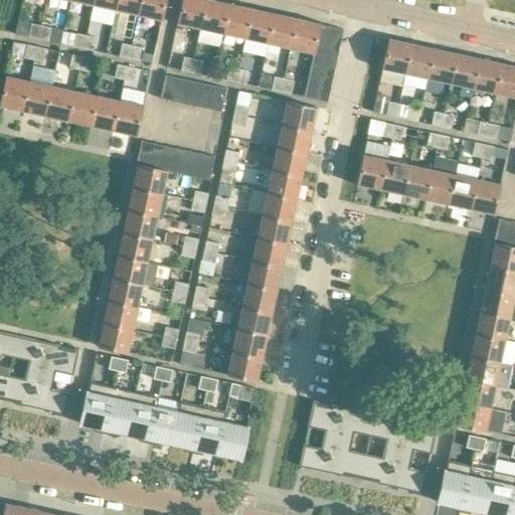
[(94,0),(93,4),(116,9),(118,0),(94,0)]
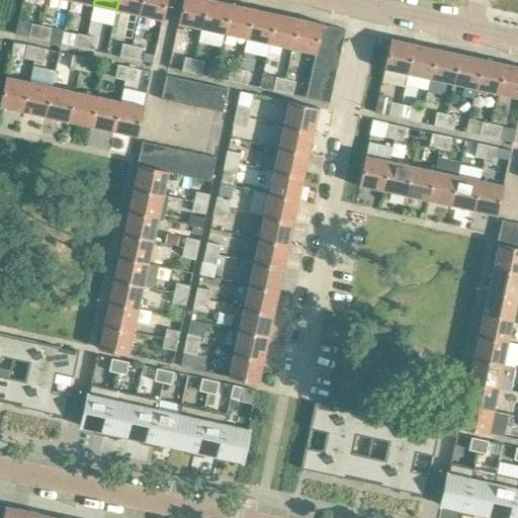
[(118,0),(116,9),(140,14),(142,0),(118,0)]
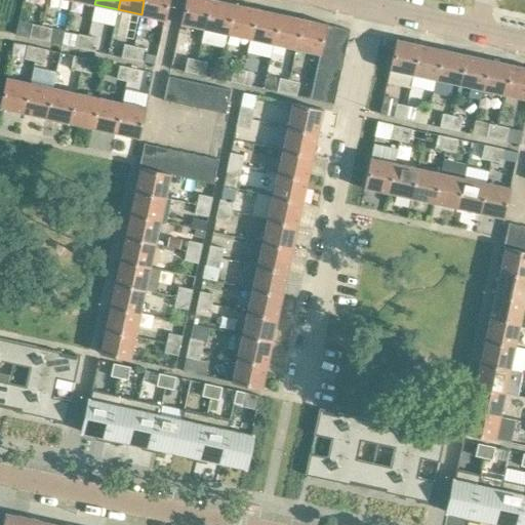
[(144,0),(142,14),(163,19),(163,21),(164,21),(168,0),(144,0)]
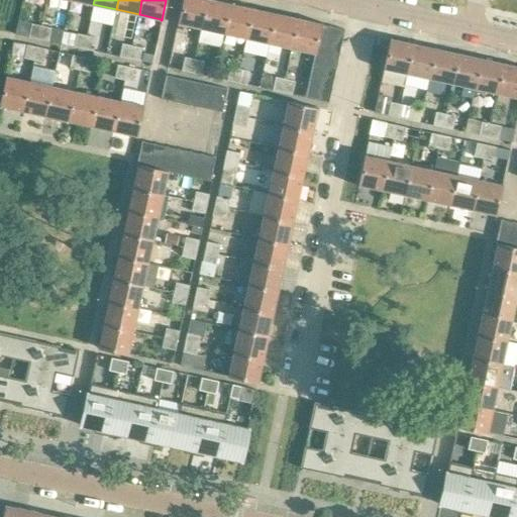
[(200,29),(206,0),(182,0),(178,24),(200,29)]
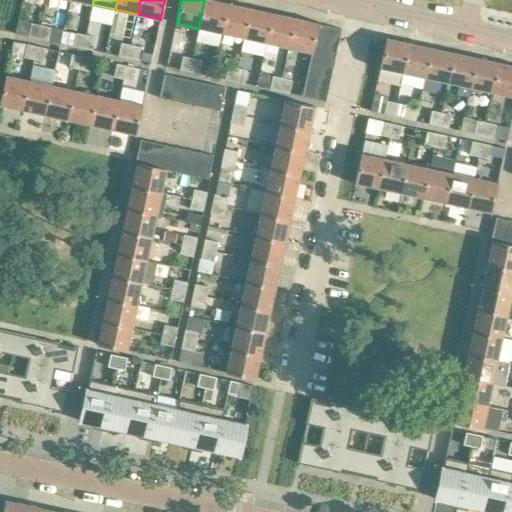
[(228,2),(227,4),(223,3),(209,0),(204,0),(198,29),(221,34),(228,2)]
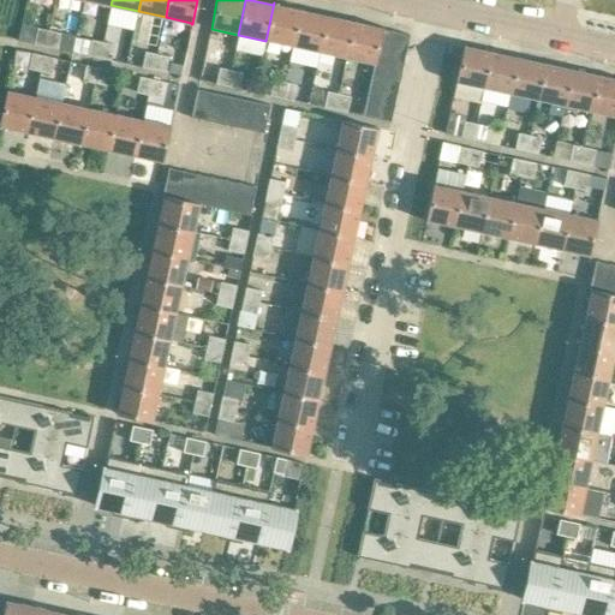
[(293,47),(300,11),(274,5),(275,4),(274,3),(266,41),(268,41),(293,47)]
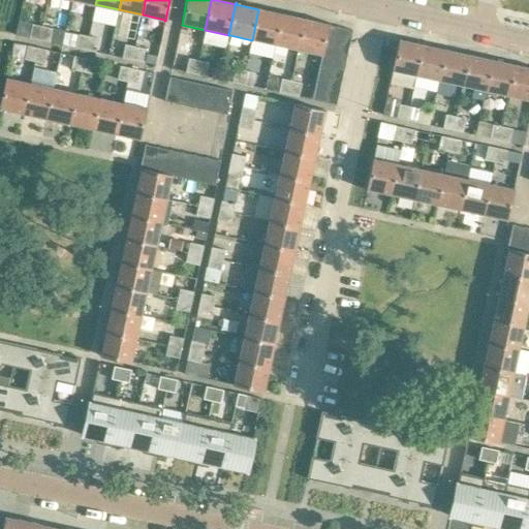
[(281,14),(258,9),(252,40),(275,45),(282,12),(281,12),(281,14)]
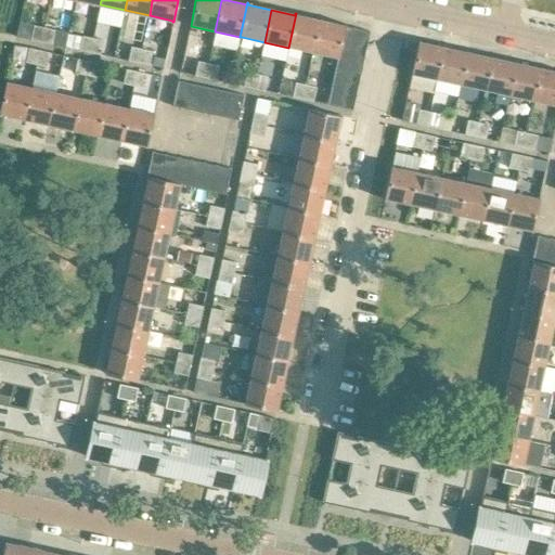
[(288,48),(313,53),(320,21),(296,15),(296,13),(288,48)]
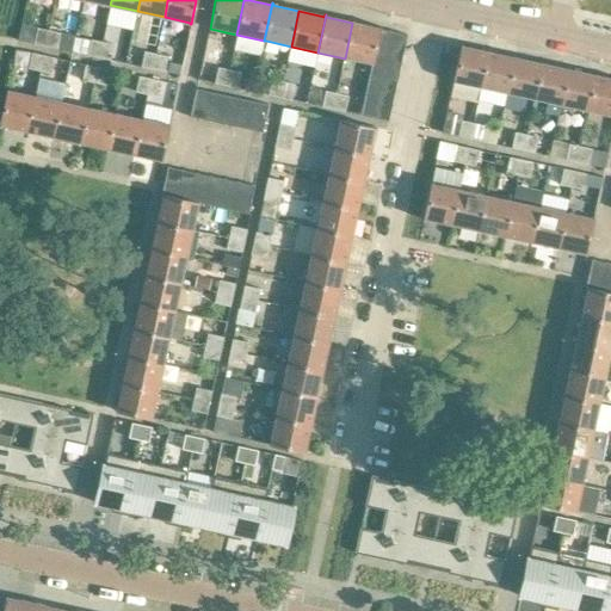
[(378,29),(352,23),(345,59),(371,65),(372,65),(374,57),(377,43),(380,29),(380,26),(378,26),(378,29)]
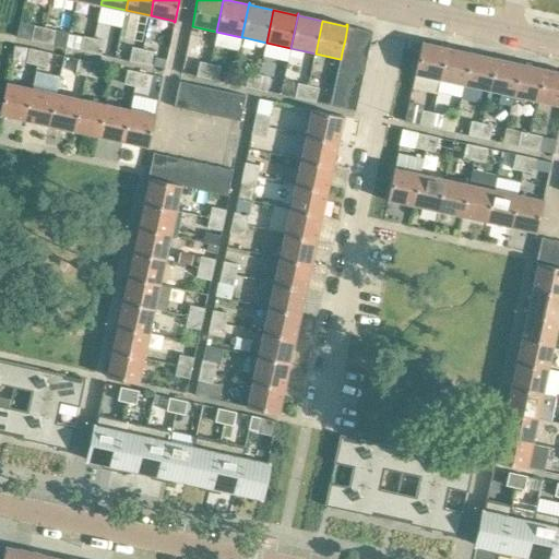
[(16,36),(31,39),(42,42),(45,27),(34,25),(19,22),(16,36)]
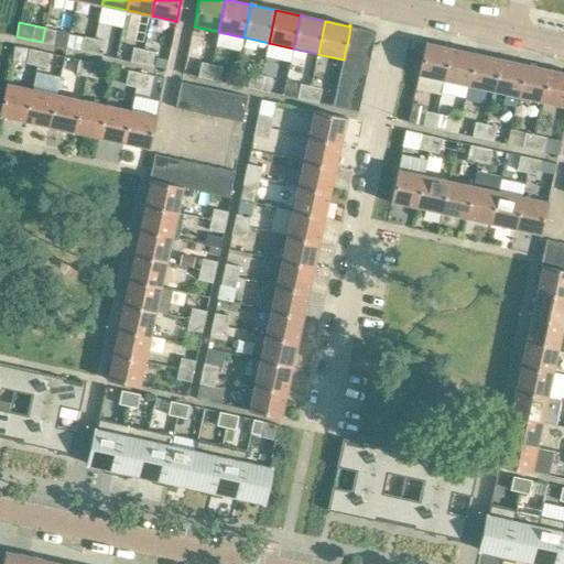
[(348,40),(373,45),(376,32),(350,26),(348,40)]
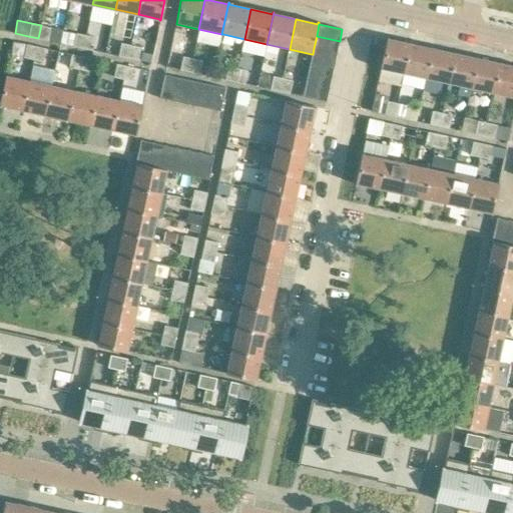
[(50,28),(41,25),(38,38),(47,40),(50,28)]
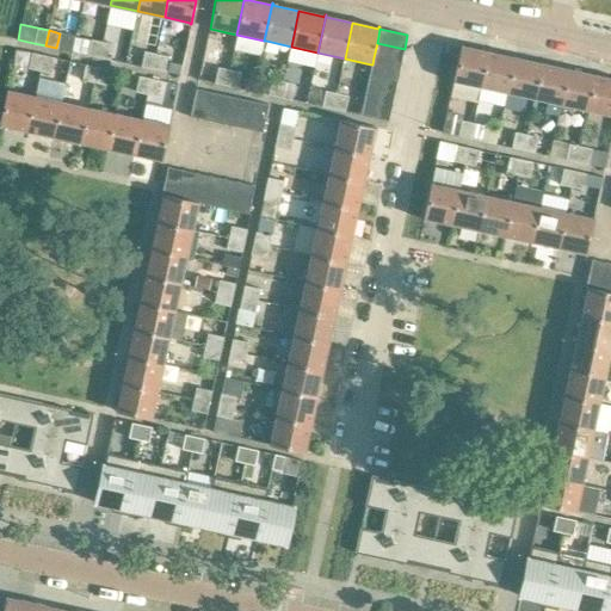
[(91,39),(87,55),(99,57),(102,42),(91,39)]
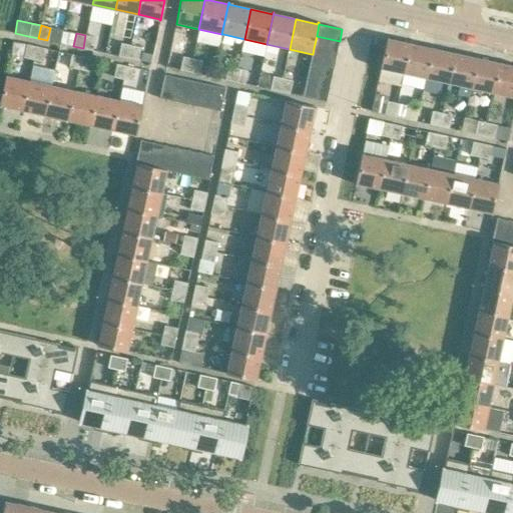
[(83,48),(92,50),(95,37),(85,35),(83,48)]
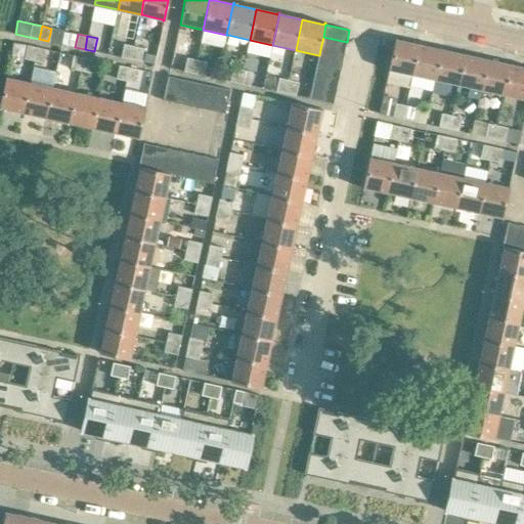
[(344,54),(347,42),(323,37),(320,49),(344,54)]
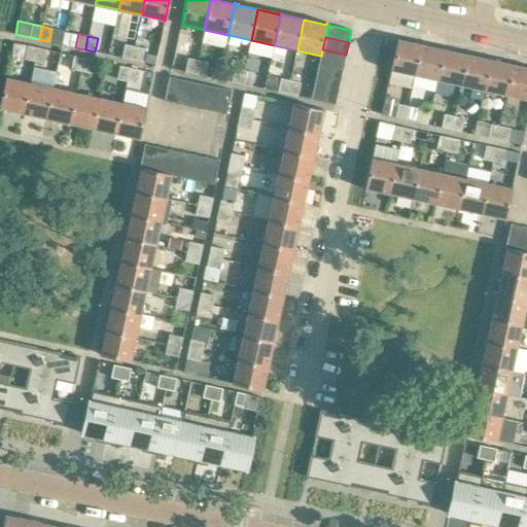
[(398,38),(397,38),(395,48),(390,71),(391,71),(392,69),(414,74),(421,45),(398,40),(398,38)]
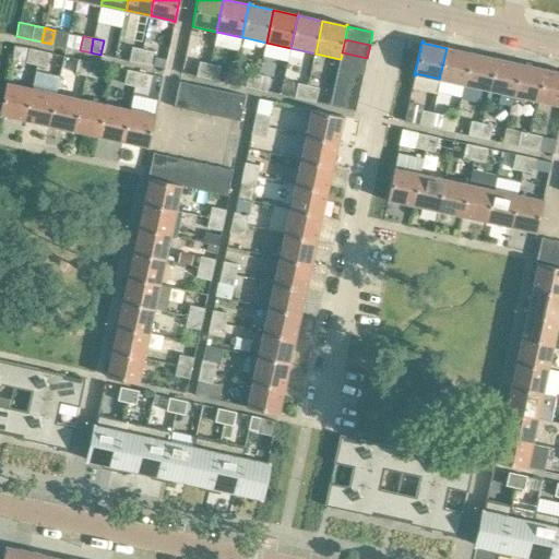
[(140,63),(142,49),(132,47),(129,61),(140,63)]
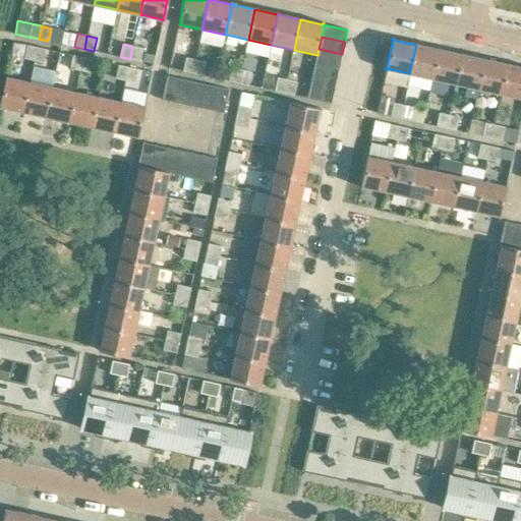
[(34,60),(37,47),(27,45),(24,58),(34,60)]
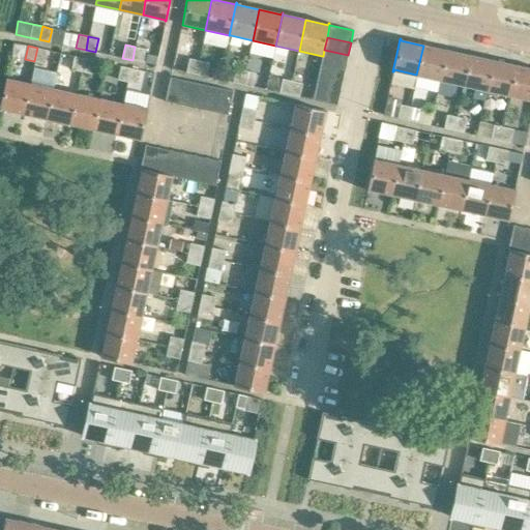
[(446,50),(423,46),(416,75),(440,80),(447,49),(446,49),(446,50)]
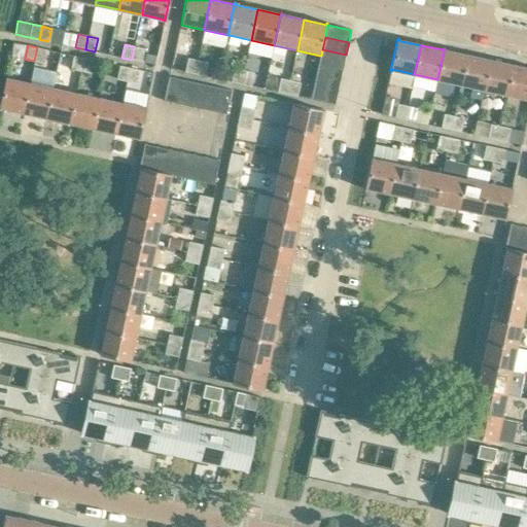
[(144,48),(134,46),(132,60),(141,62),(144,48)]
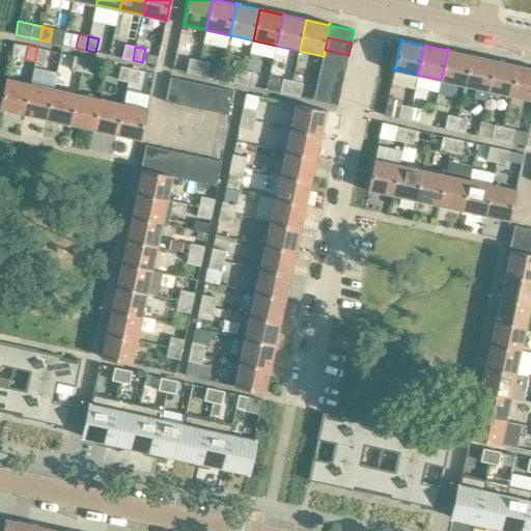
[(48,50),(37,48),(34,61),(45,63),(48,50)]
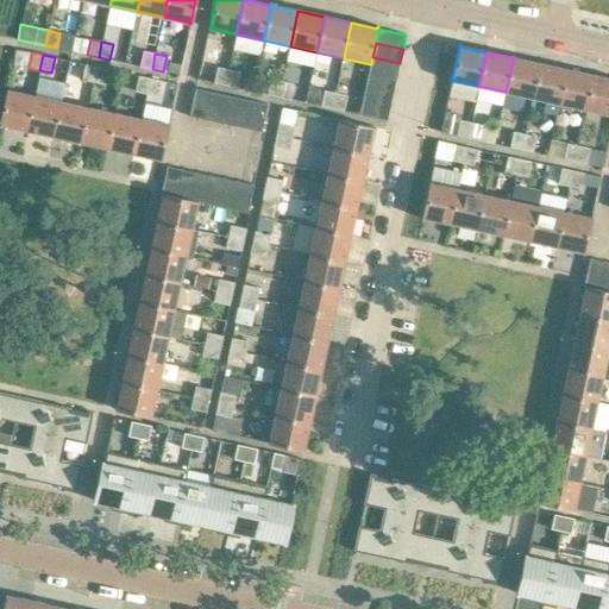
[(514,56),(506,92),(533,98),(540,64),(514,58),(514,56)]
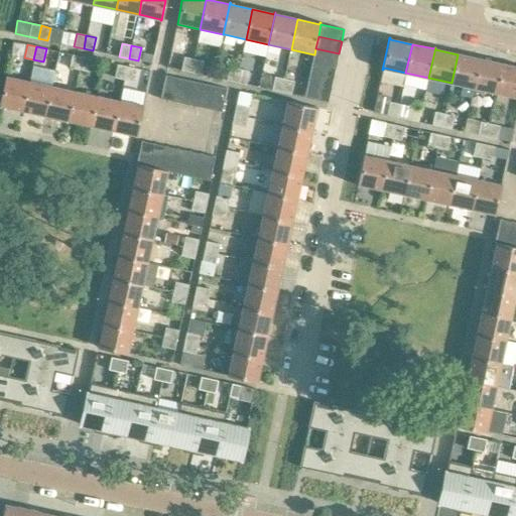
[(336,66),(339,53),(315,48),(314,54),(313,54),(312,60),(336,66)]
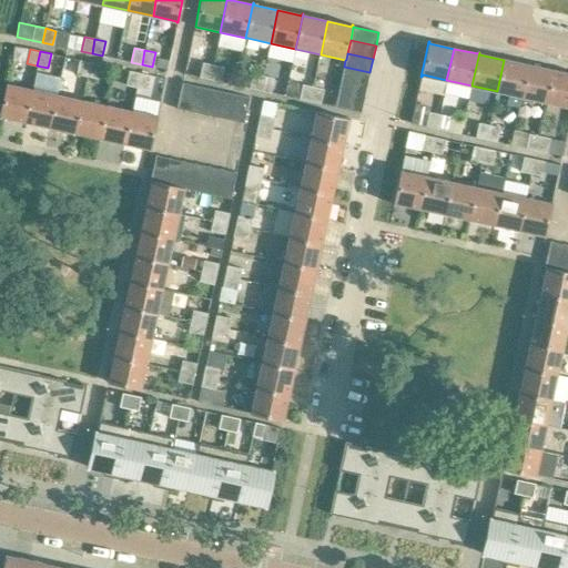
[(77,74),(87,77),(90,62),(79,60),(77,74)]
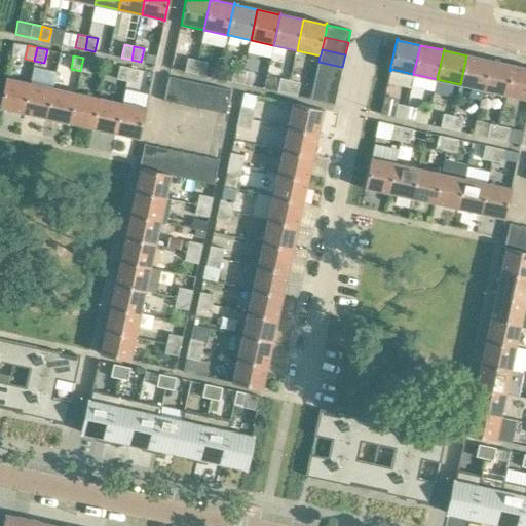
[(489,60),(466,55),(460,84),(483,89),(490,59),(489,59),(489,60)]
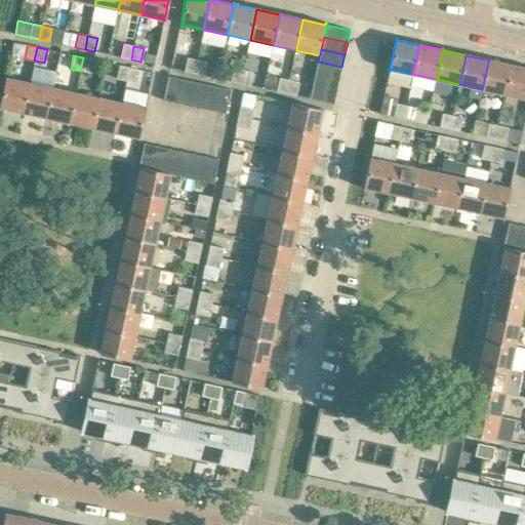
[(93,59),(83,57),(80,71),(90,73),(93,59)]
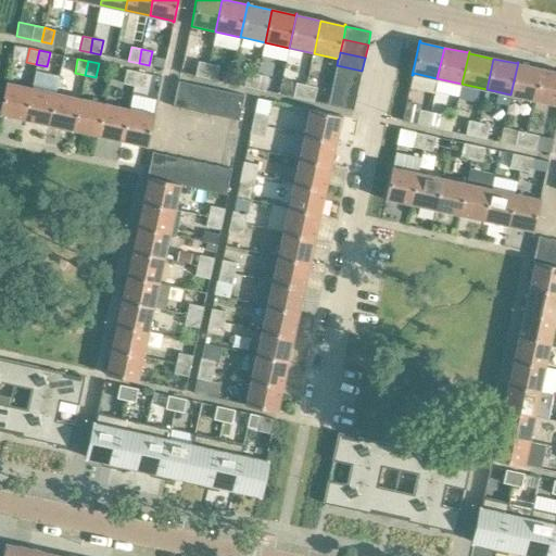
[(205,77),(209,63),(199,61),(196,75),(205,77)]
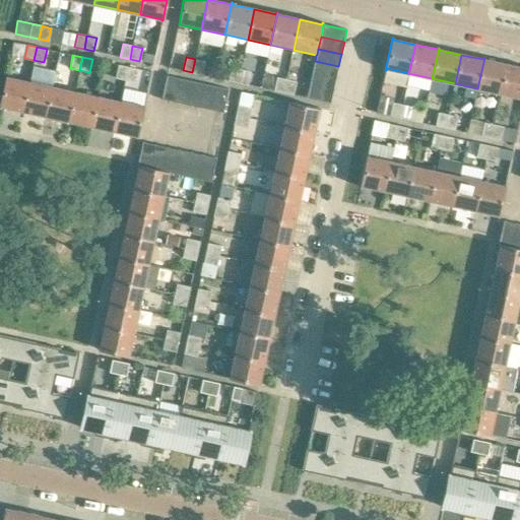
[(484,58),(477,88),(501,93),(507,64),(484,60),(484,58)]
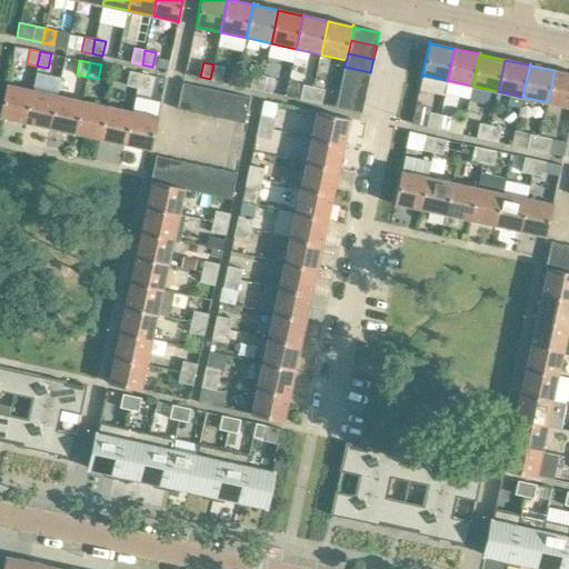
[(225,68),(213,65),(210,79),(221,82),(225,68)]
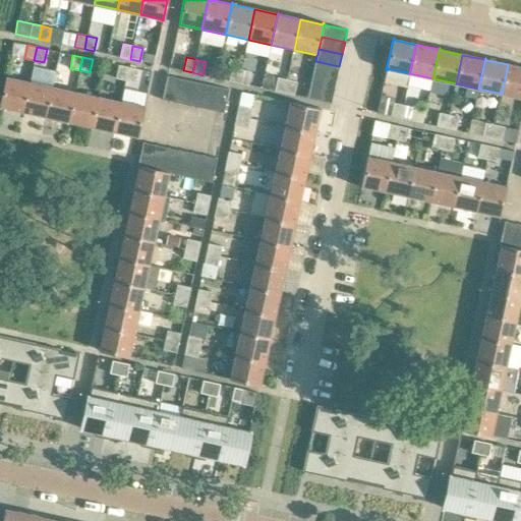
[(312,73),(313,73),(337,78),(339,66),(315,61),(312,73)]
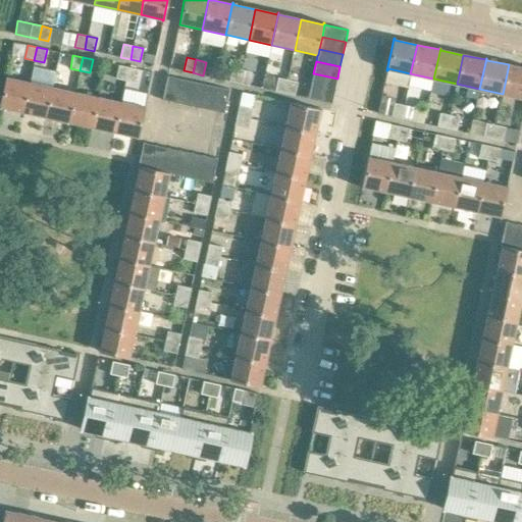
[(521,67),(509,64),(503,94),(521,98),(521,67)]
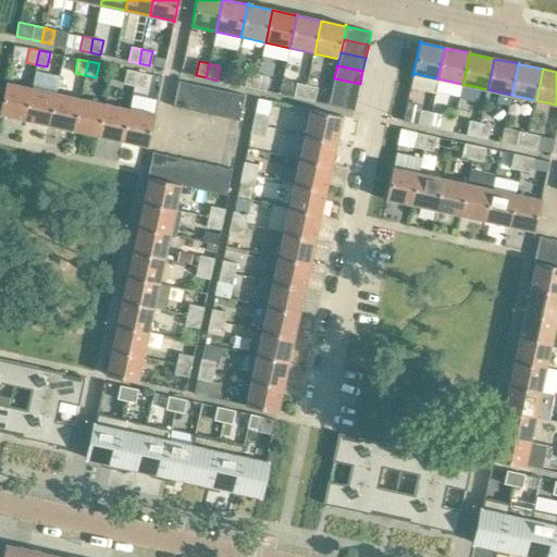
[(137,72),(126,70),(124,84),(134,86),(137,72)]
